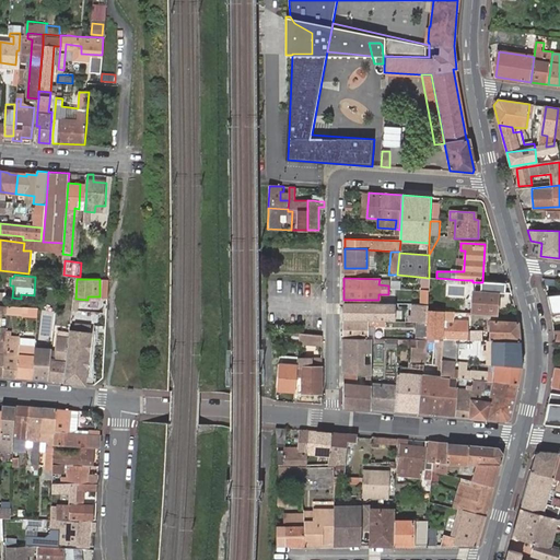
[(446,281),(429,280),(428,295),(440,296),(445,296),(446,281)]
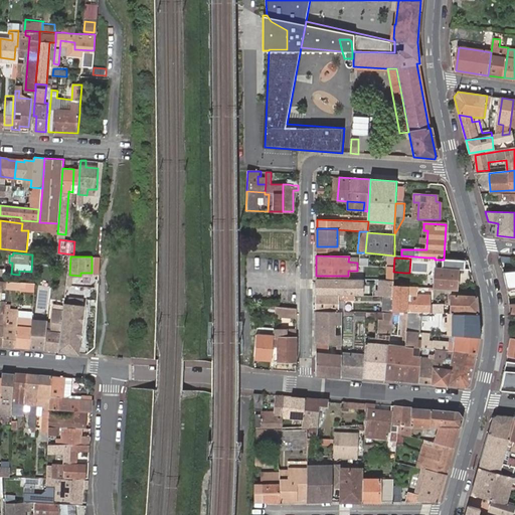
[(467,261),(444,260),(435,260),(434,289),(456,290),(456,269),(467,269),(467,261)]
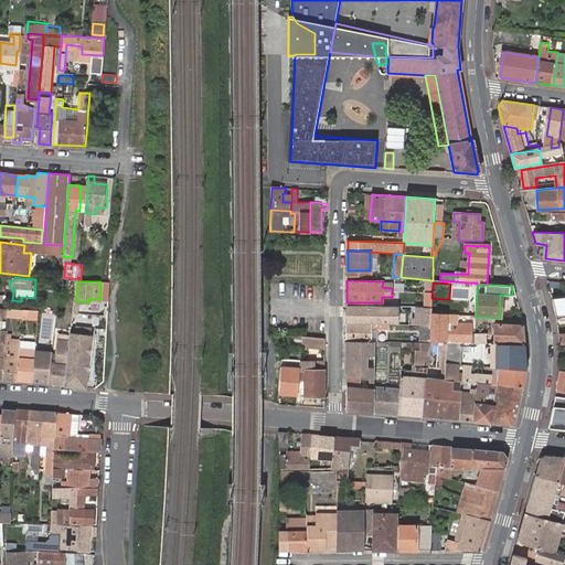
[(564,297),(553,299),(555,316),(564,315),(564,297)]
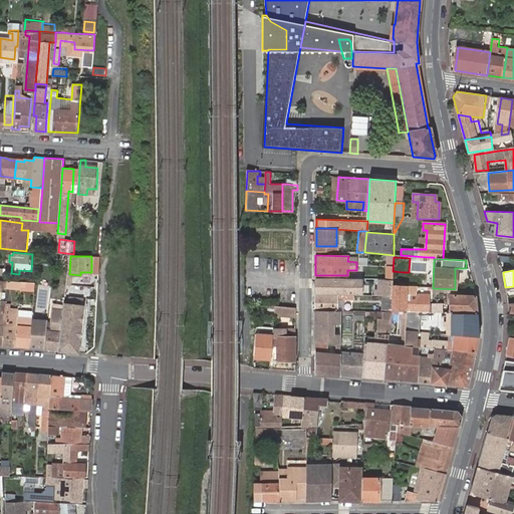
[(393,287),(403,288),(404,272),(393,271),(393,279),(393,287)]
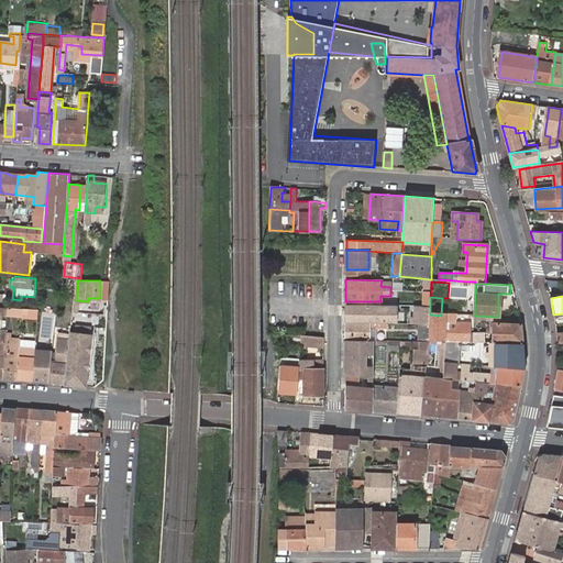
[(345,322),(382,323),(398,323),(399,305),(381,305),(345,305),(345,322)]
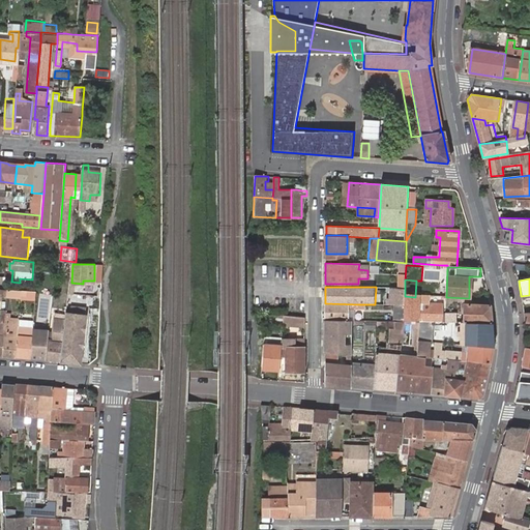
[(405,305),(405,296),(405,288),(389,287),(388,304),(405,305)]
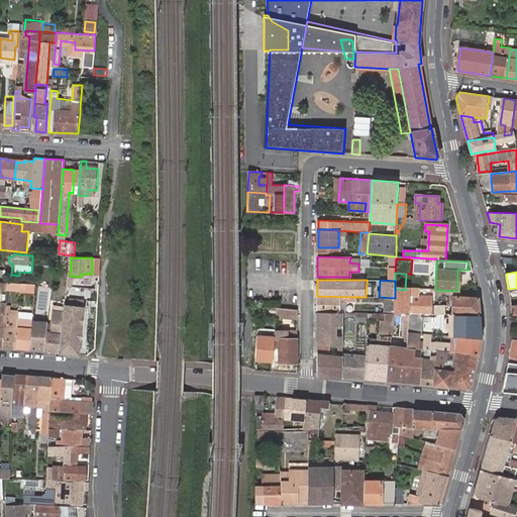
[(20,291),(20,284),(12,284),(11,294),(20,295),(20,291)]
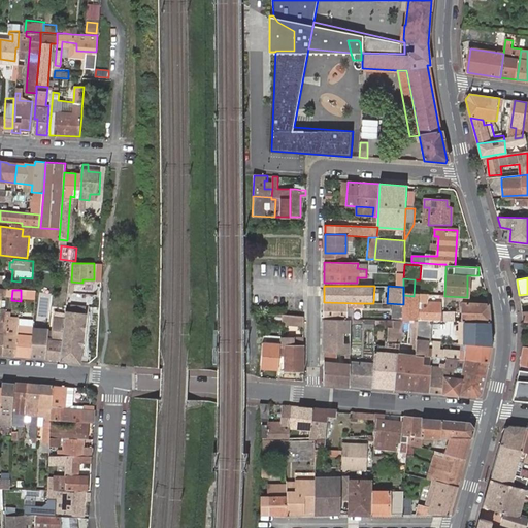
[(402,319),(418,320),(443,320),(443,317),(440,317),(440,303),(417,302),(417,296),(414,296),(403,295),(403,304),(402,319)]
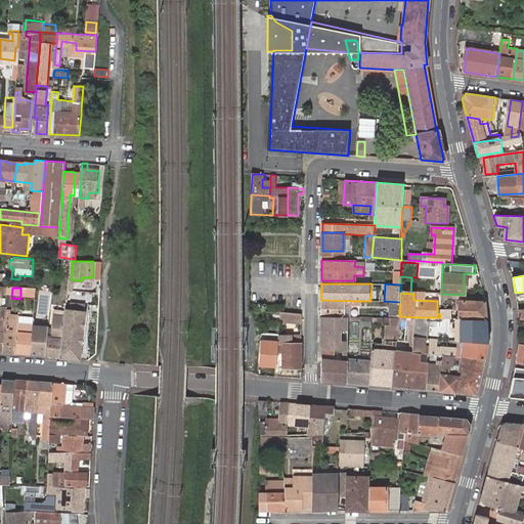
[(321,316),(343,316),(343,305),(355,305),(355,301),(321,300),(321,316)]
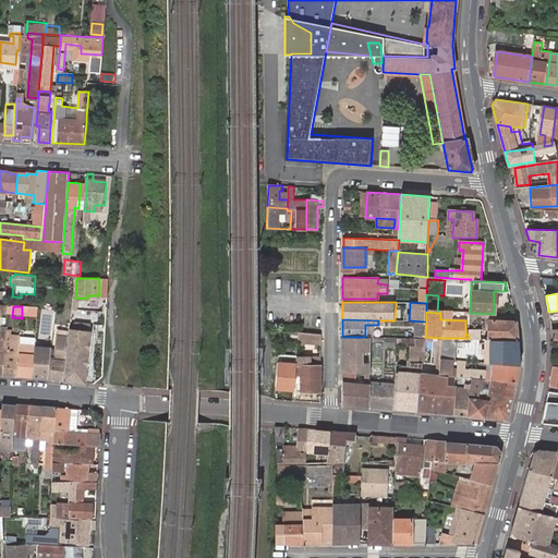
[(486,339),(517,340),(516,322),(487,319),(486,339)]
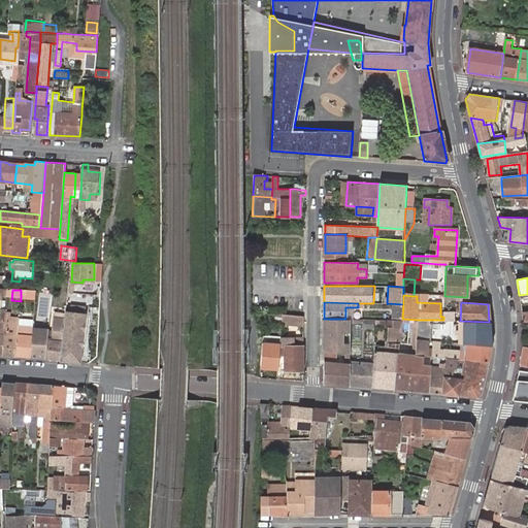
[(62,350),(61,360),(75,361),(76,344),(81,344),(86,307),(70,305),(70,310),(66,309),(65,315),(62,343),(62,350)]
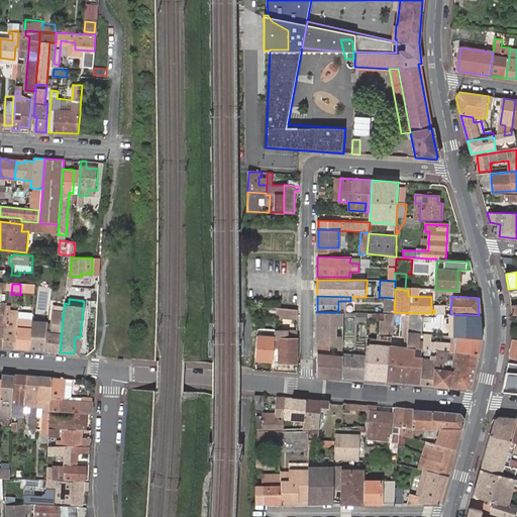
[(10,304),(6,304),(4,315),(2,347),(15,348),(17,322),(18,317),(18,311),(10,311),(10,304)]
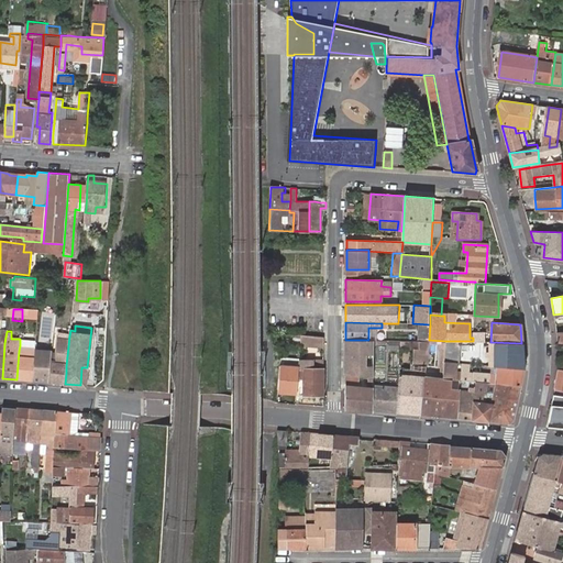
[(473,332),(473,338),(473,341),(484,342),(484,332),(473,332)]
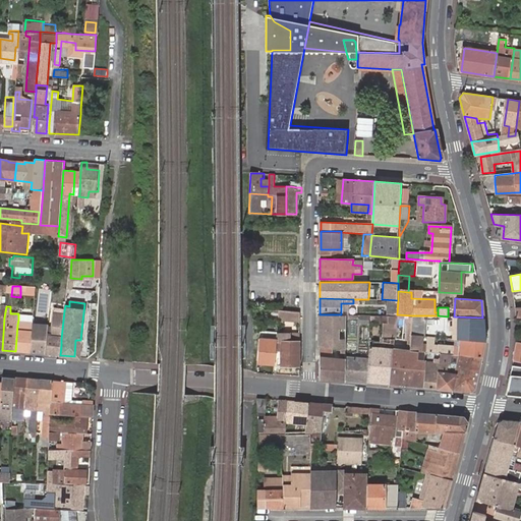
[(300,321),(300,310),(279,309),(279,314),(278,320),(284,321),(284,320),(300,321)]
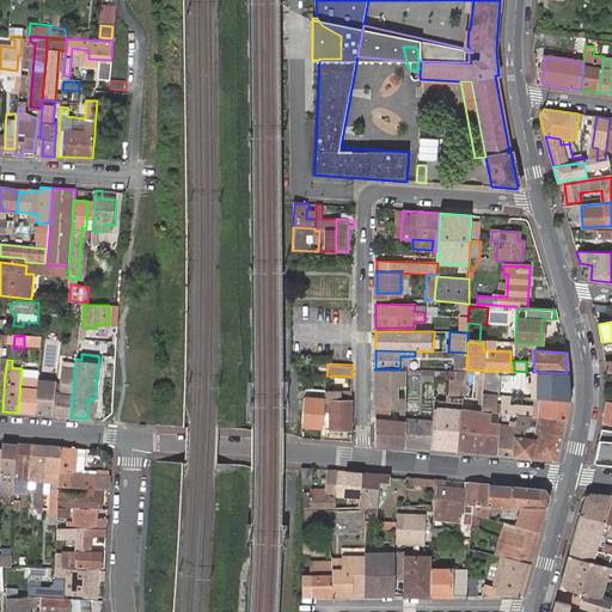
[(72,398),(75,365),(62,365),(60,391),(56,391),(54,416),(71,417),(72,405),(72,398)]
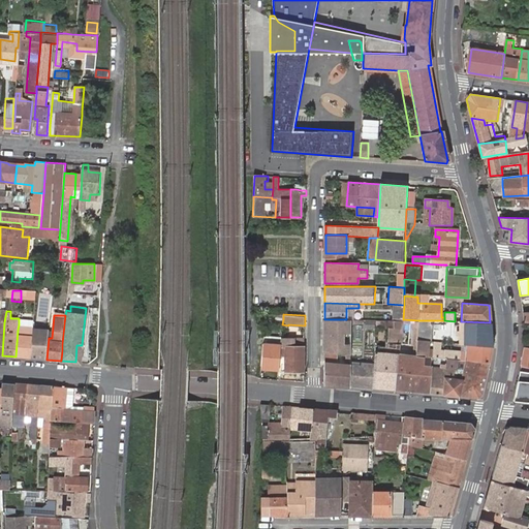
[(34,320),(19,318),(19,323),(18,330),(16,356),(31,359),(33,329),(34,320)]
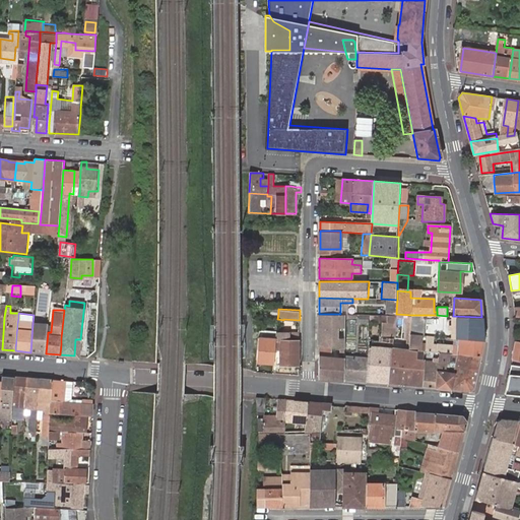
[(345,347),(346,314),(340,314),(319,314),(318,346),(332,346),(345,347)]
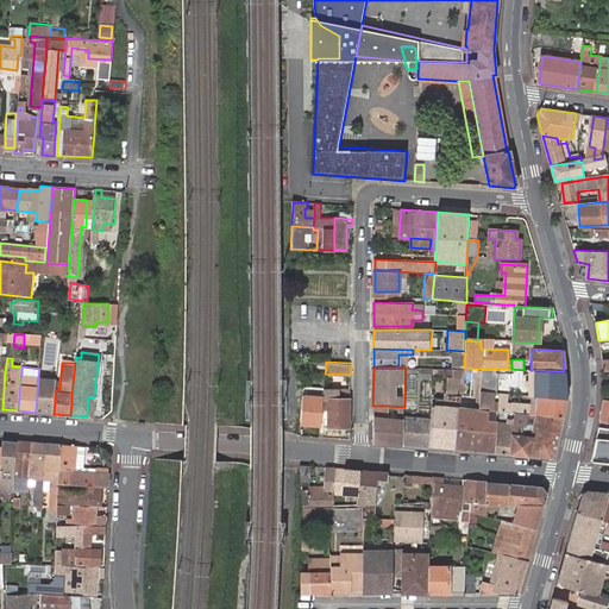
[(433,381),(446,381),(447,370),(433,369),(433,381)]
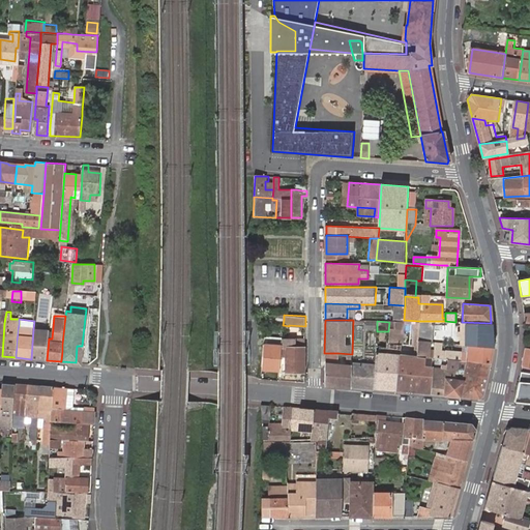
[(374,388),(396,390),(401,354),(393,354),(394,322),(389,322),(388,331),(387,353),(376,352),(375,364),(374,388)]
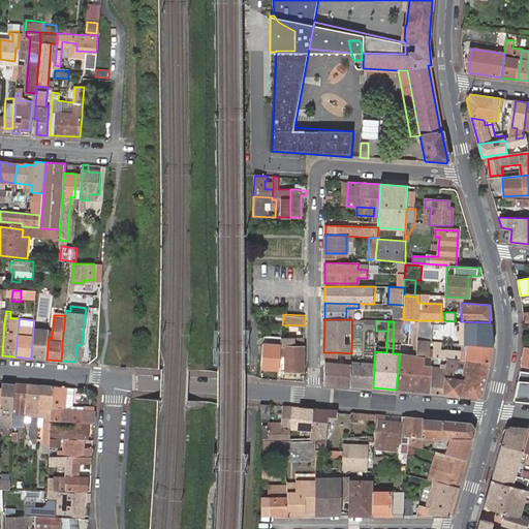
[(400,353),(401,353),(402,321),(394,321),(393,353),(400,353)]
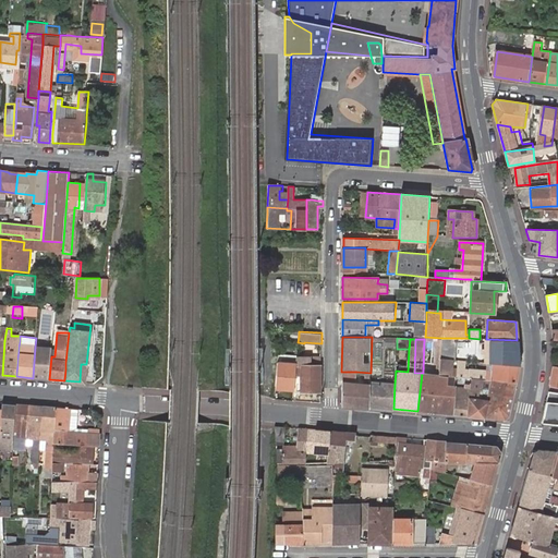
[(519,342),(490,341),(489,362),(519,365),(520,354),(519,342)]
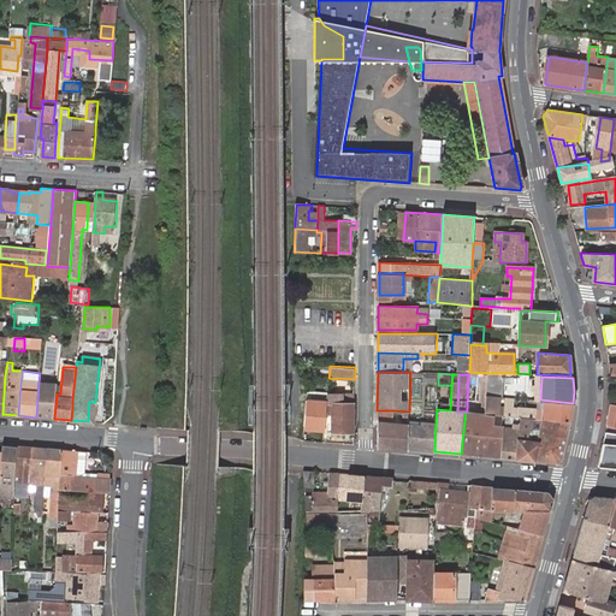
[(57,394),(58,384),(39,383),(36,418),(54,419),(57,394)]
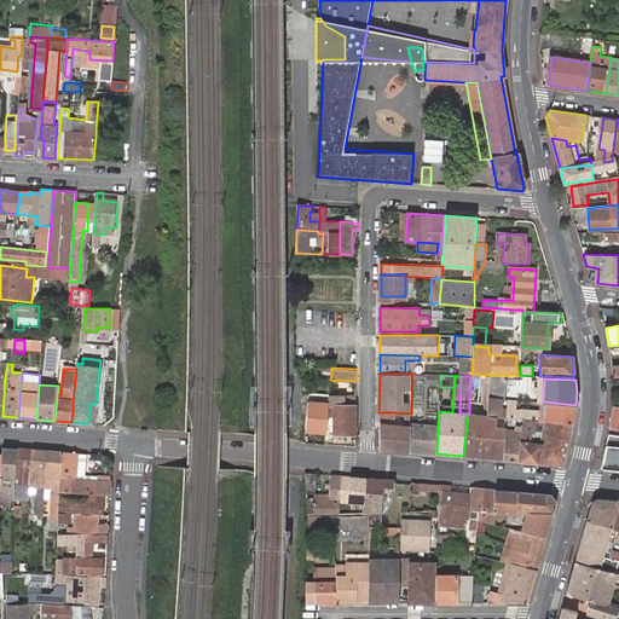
[(308,401),(306,429),(327,431),(329,403),(329,395),(329,394),(308,393),(308,401)]
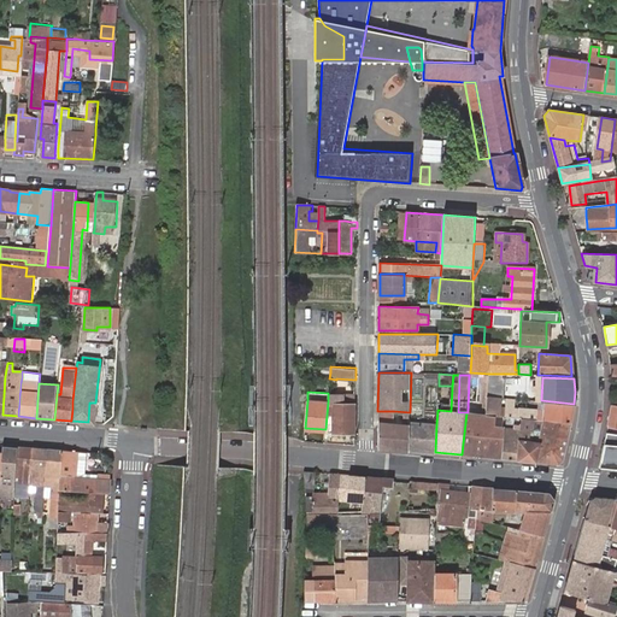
[(324,432),(354,433),(354,394),(328,394),(328,401),(325,429),(324,432)]
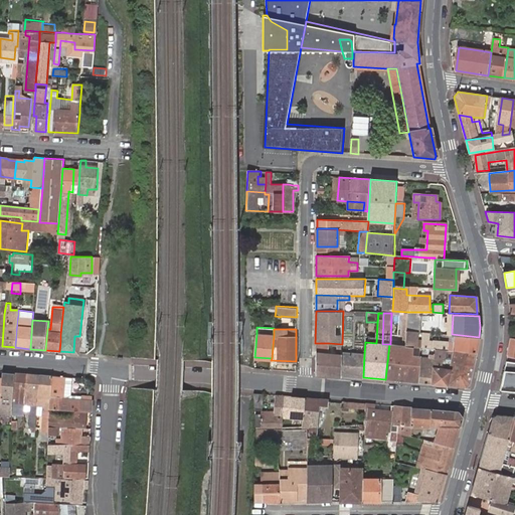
[(476,352),(479,338),(455,335),(454,342),(449,341),(430,339),(430,340),(420,339),(420,343),(413,342),(414,331),(405,330),(403,346),(419,347),(436,349),(454,350),(476,352)]
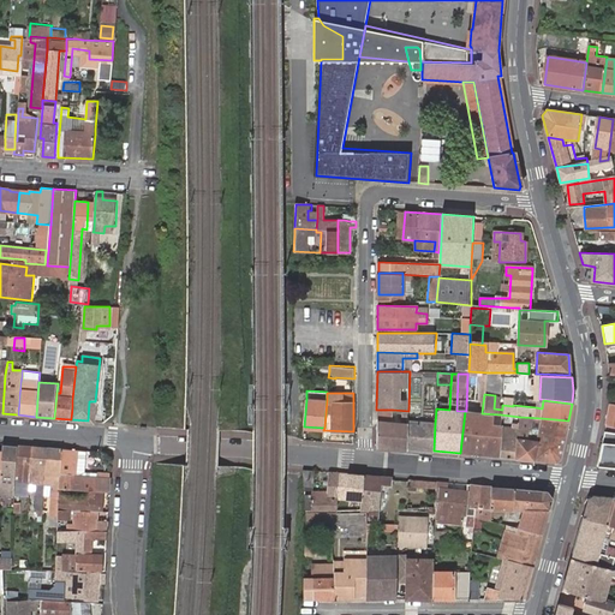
[(614,404),(608,404),(604,424),(614,425),(614,404)]
